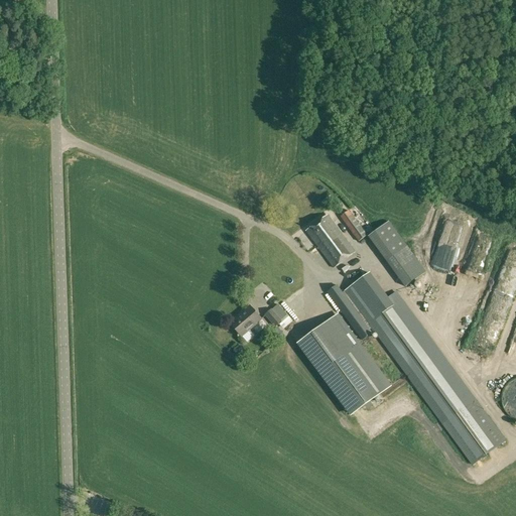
[(362,246),(370,240),(368,237),(376,231),(357,205),(341,218),(362,246)]
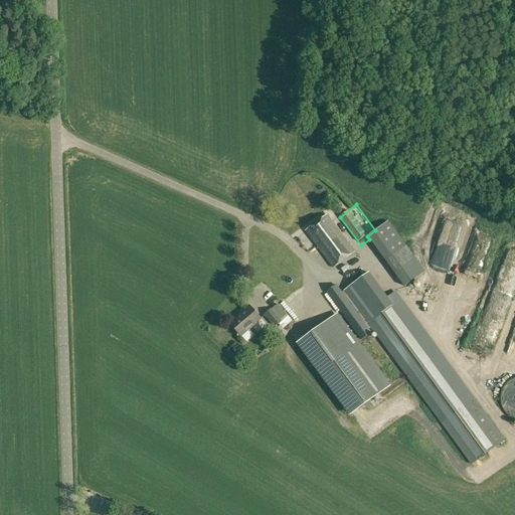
[(327,215),(306,230),(333,268),(354,252),(327,215)]
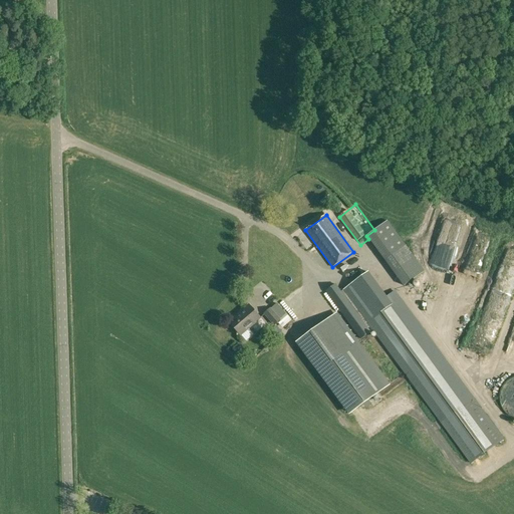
[(366,236),(368,239),(403,285),(423,272),(388,221),(374,230),(366,236)]
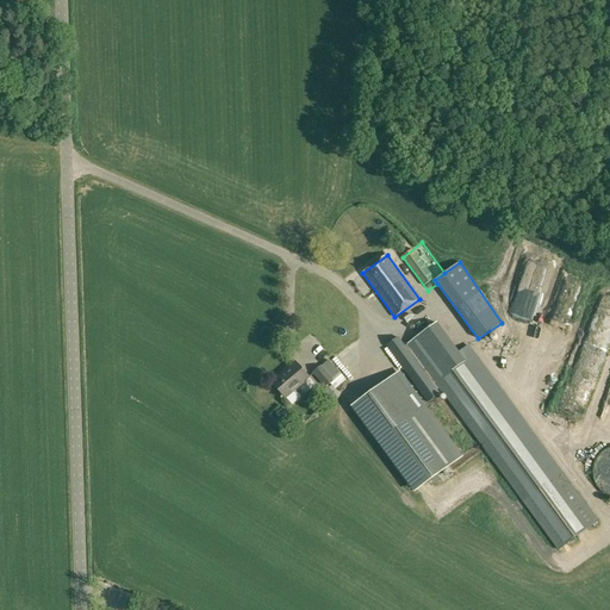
[(408,344),(409,346),(440,388),(492,461),(493,461),(561,549),(599,520),(531,431),(533,431),(470,346),(460,353),(437,323),(408,344)]
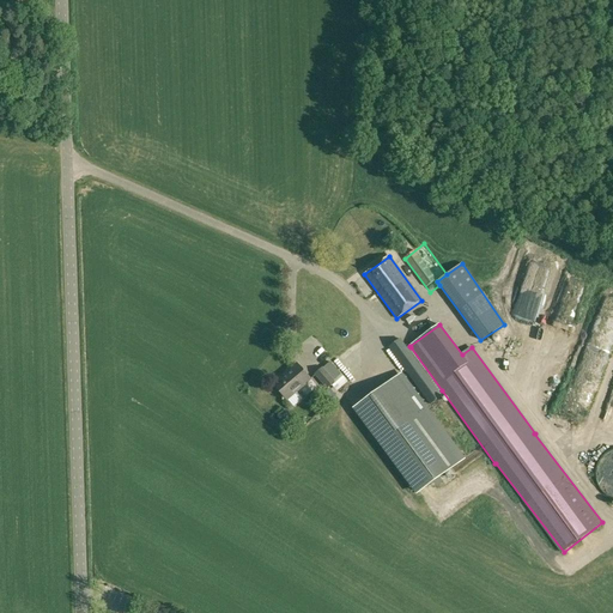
[(314,339),(307,345),(316,356),(323,349),(314,339)]
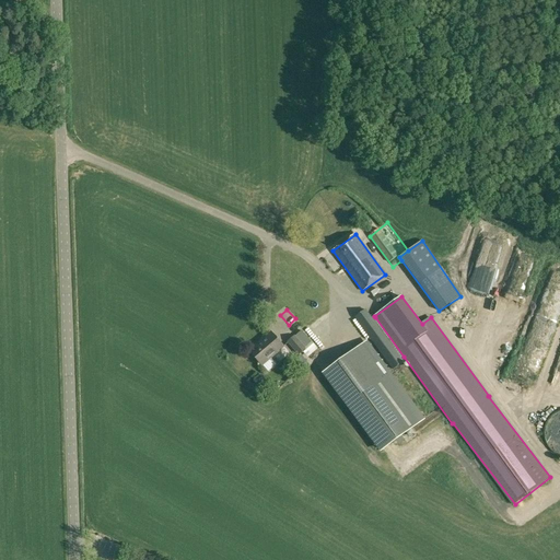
[(404,357),(375,317),(373,318),(366,310),(354,318),(393,370),(405,362),(401,359),(404,357)]
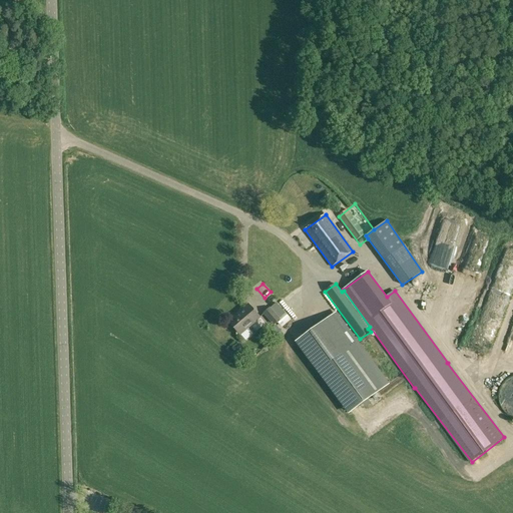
[(248,306),(228,323),(239,336),(260,319),(248,306)]
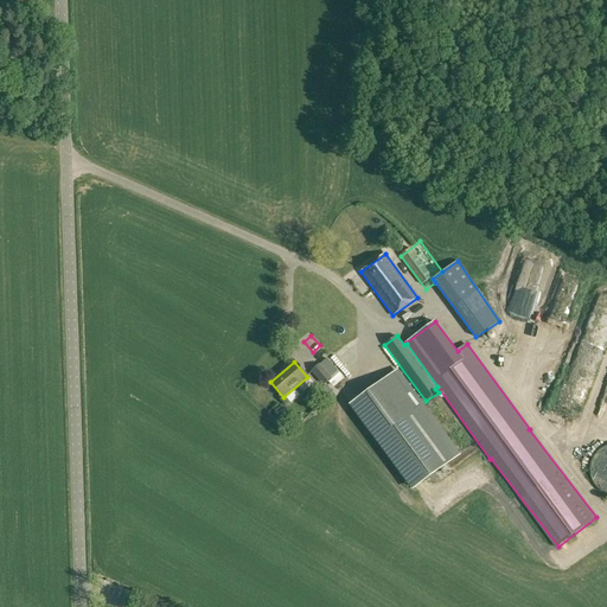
[(324,385),(328,381),(331,379),(319,365),(312,372),(324,385)]
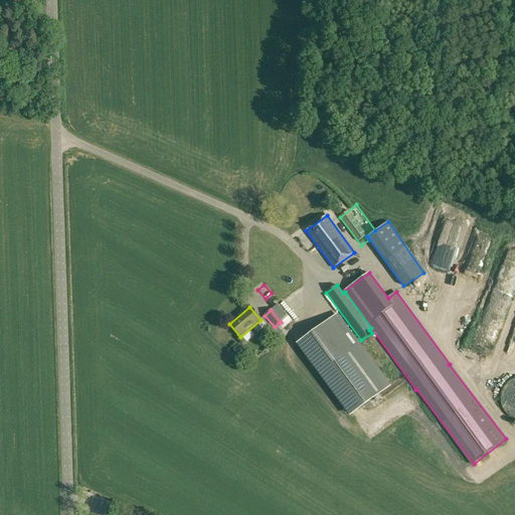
[(387,387),(336,316),(298,343),(350,414),(387,387)]
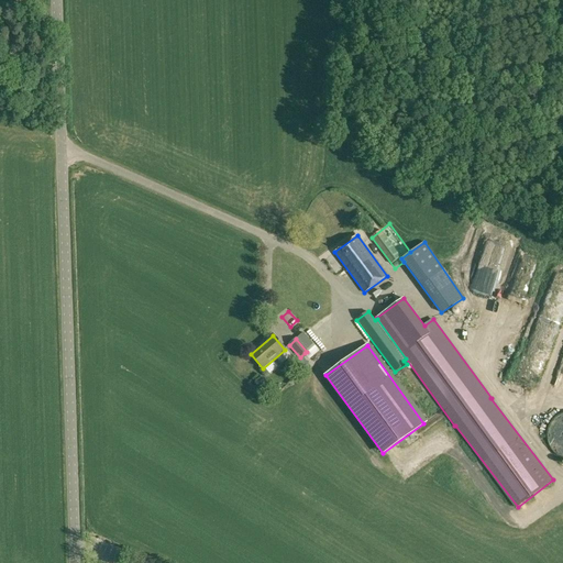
[(304,356),(297,362),(302,368),(308,363),(304,356)]
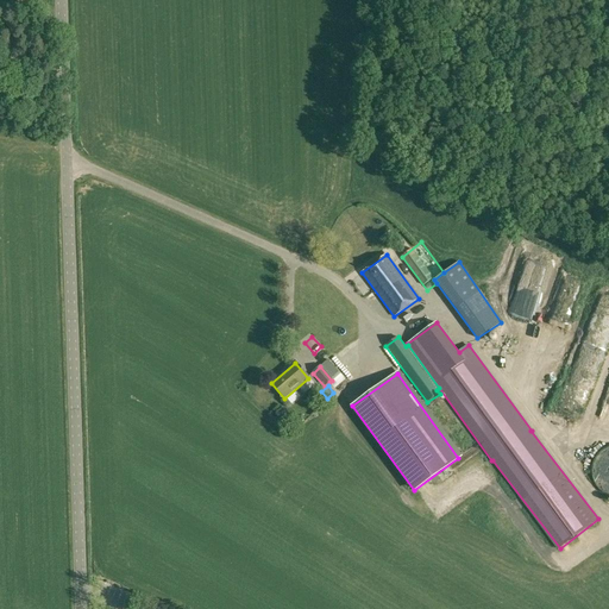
[(607,427),(608,421),(608,390),(595,420),(607,427)]
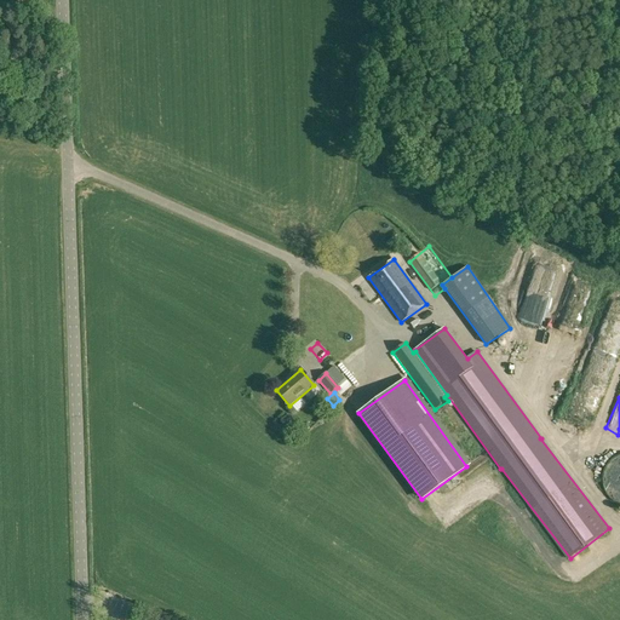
[(619,454),(619,455),(618,455),(616,457),(615,457),(614,458),(613,458),(613,459),(612,459),(610,460),(609,461),(608,463),(607,464),(607,465),(606,465),(606,466),(604,468),(604,469),(603,470),(603,471),(602,472),(602,474),(602,475),(602,476),(602,477),(602,478),(602,480),(602,481),(602,482),(602,483),(602,484),(602,486),(602,487),(602,488),(603,488),(603,489),(603,491),(604,492),(604,493),(606,494),(606,495),(607,495),(607,497),(608,498),(609,499),(610,500),(612,500),(612,501),(613,501),(613,503),(614,503),(615,503),(615,504),(616,504),(618,505),(619,505),(619,454)]
